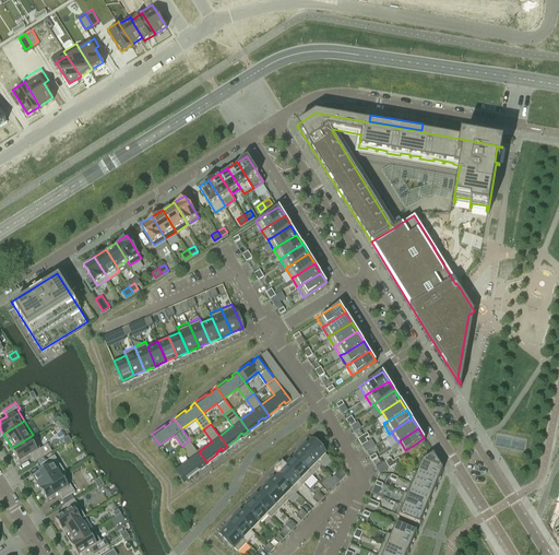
[(495,443),(524,448),(526,435),(496,428),(494,440),(492,443),(495,443)]
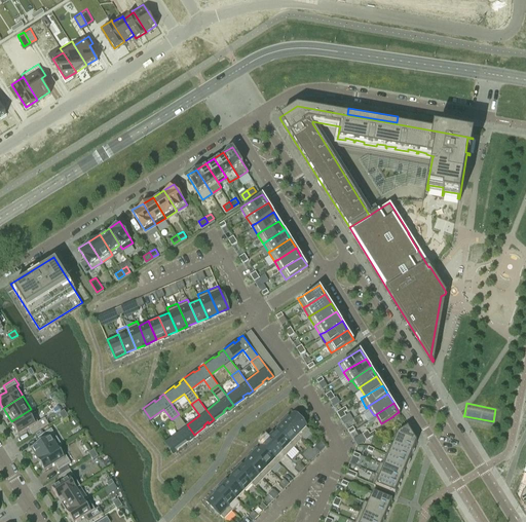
[(347,407),(345,404),(336,409),(338,413),(343,409),(347,407)]
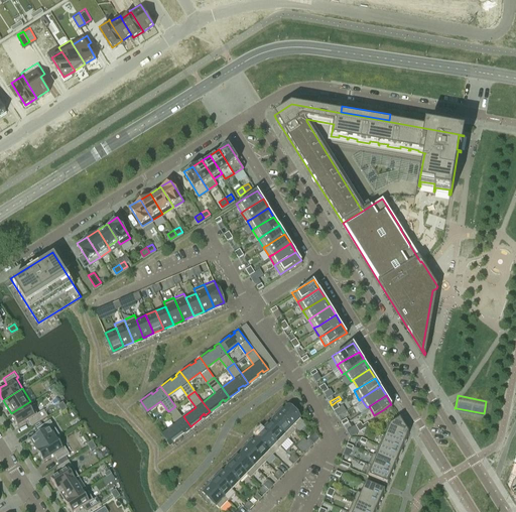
[(31,423),(47,413),(43,407),(36,411),(30,401),(11,413),(17,424),(27,417),(31,423)]
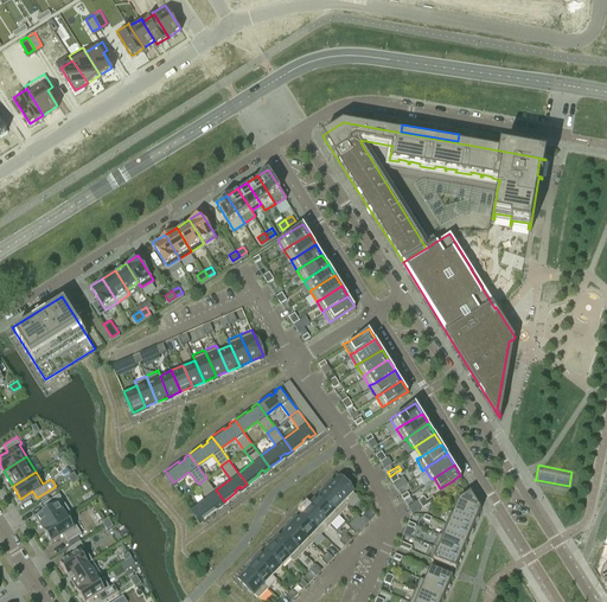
[(337,473),(327,482),(347,503),(357,493),(337,473)]
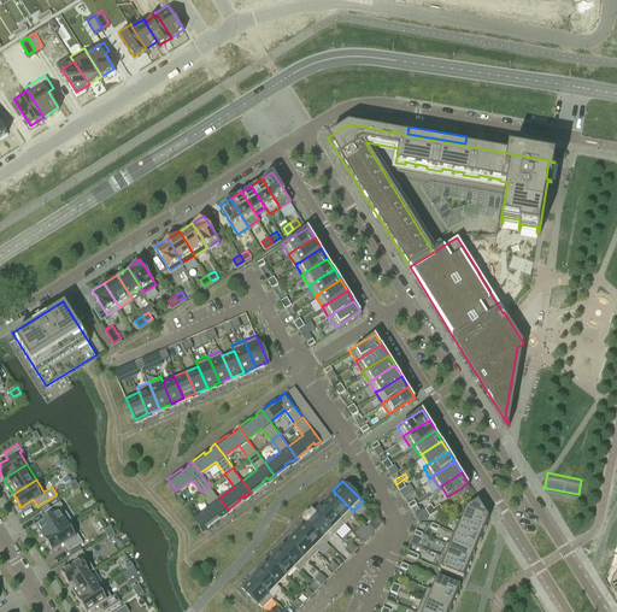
[(228,510),(219,498),(210,486),(201,492),(211,504),(195,516),(204,528),(217,517),(216,516),(221,511),(222,513),(228,510)]
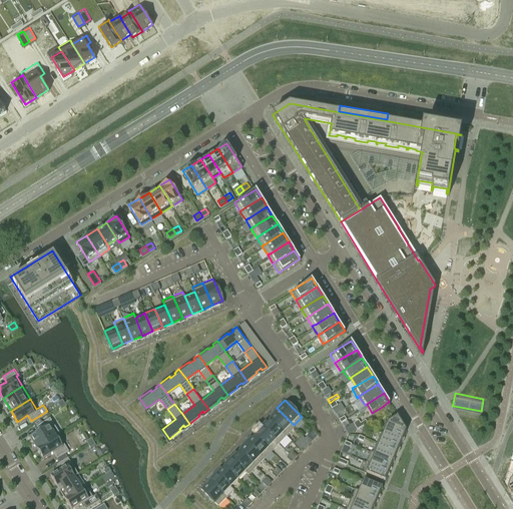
[(294,425),(277,408),(269,416),(287,433),(294,425)]
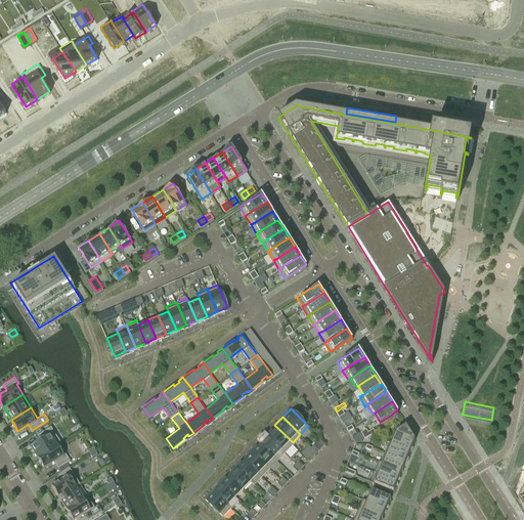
[(415,437),(405,423),(396,429),(391,439),(391,440),(410,448),(415,437)]
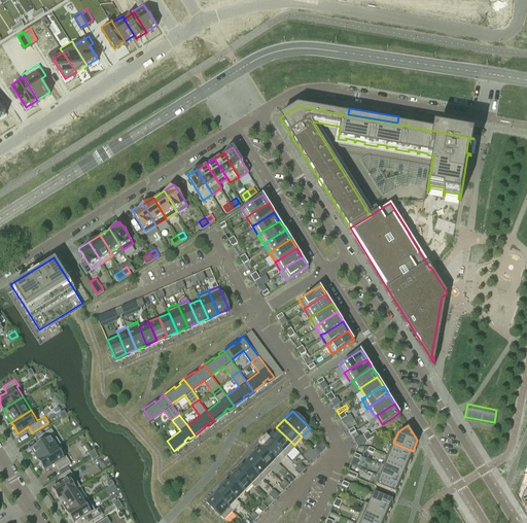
[(37,458),(60,444),(61,445),(62,444),(51,426),(37,434),(41,441),(31,448),(37,458)]
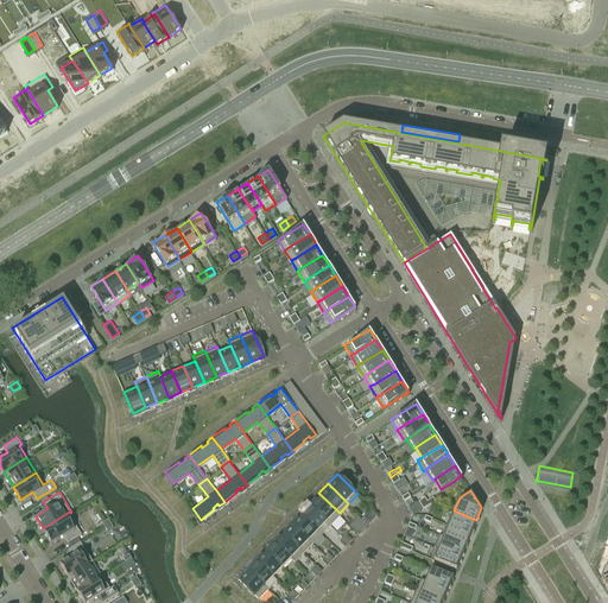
[(340,513),(318,493),(310,502),(330,522),(340,513)]
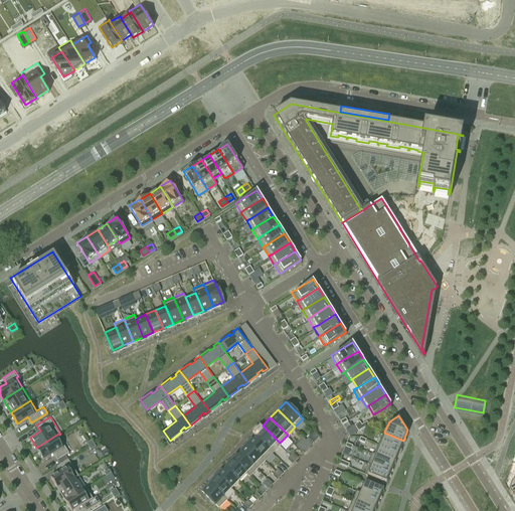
[(280,443),(263,426),(254,434),(273,450),(280,443)]
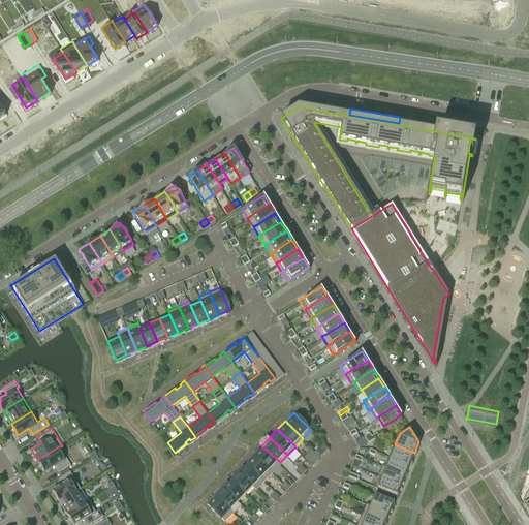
[(410,463),(414,453),(395,444),(395,443),(393,443),(389,454),(410,463)]
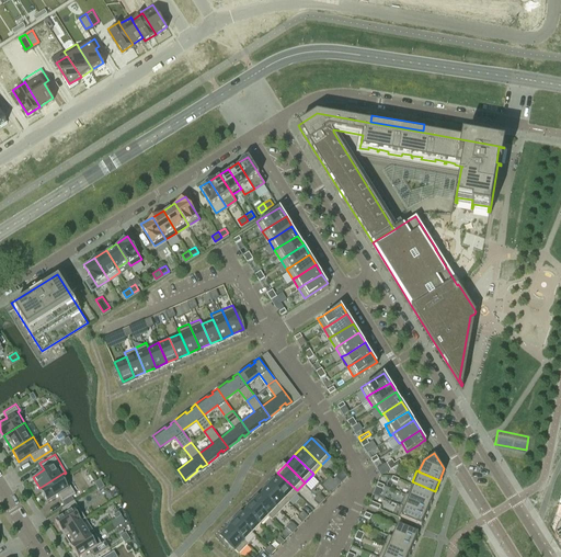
[(75,491),(65,474),(64,473),(39,488),(47,500),(58,492),(63,499),(75,491)]
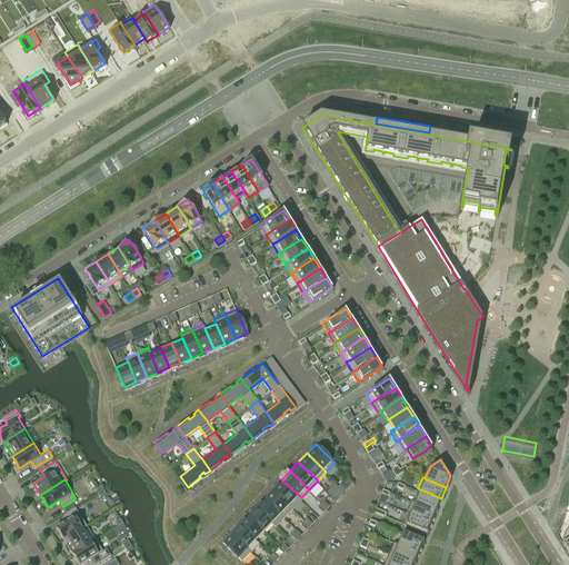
[(301,497),(281,479),(273,487),(292,506),(301,497)]
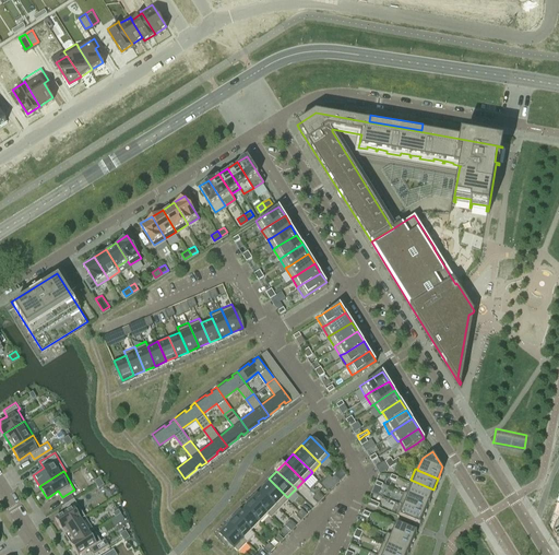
[(287,497),(269,479),(260,487),(280,506),(287,497)]
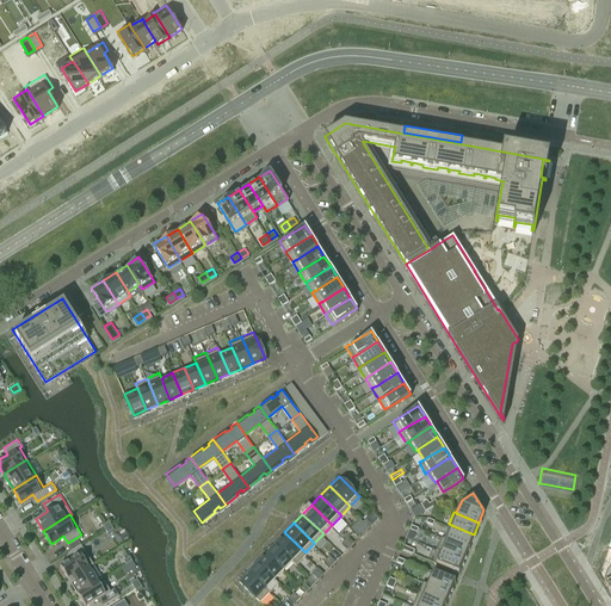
[(468,546),(474,535),(449,524),(444,535),(444,536),(468,546)]
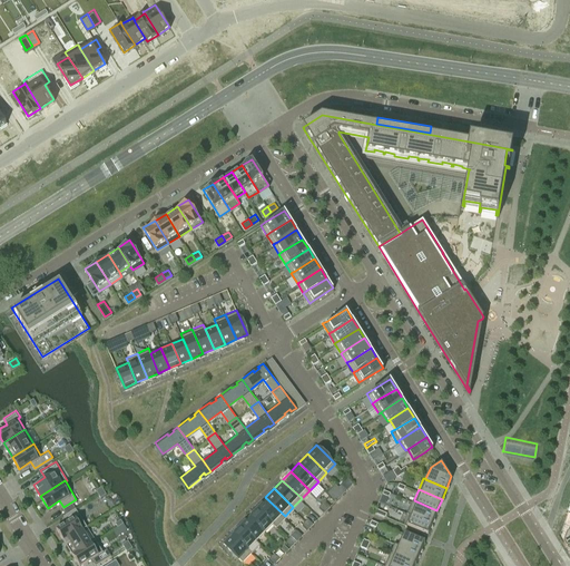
[(285,516),(265,497),(257,506),(273,520),(272,521),(276,525),(285,516)]
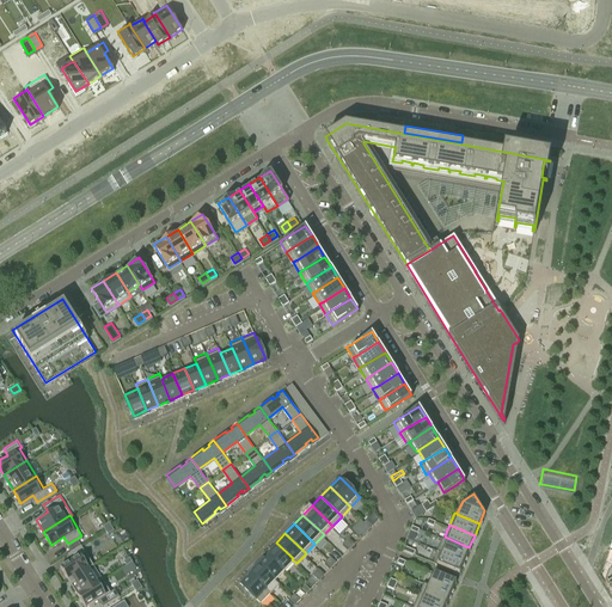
[(464,559),(469,547),(445,537),(445,535),(442,534),(436,547),(439,549),(464,559)]
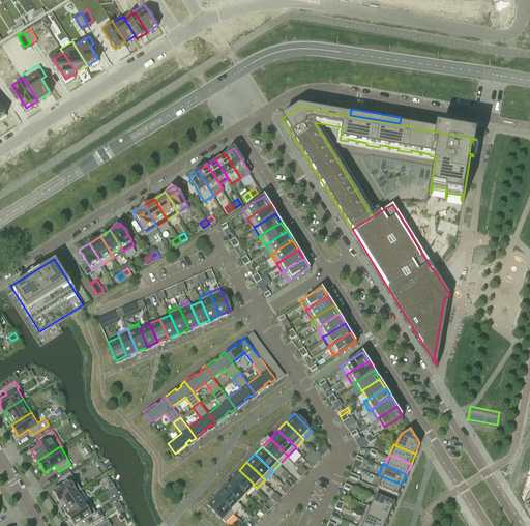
[(60,485),(52,490),(59,500),(77,490),(81,487),(69,470),(59,477),(62,483),(62,484),(60,485)]
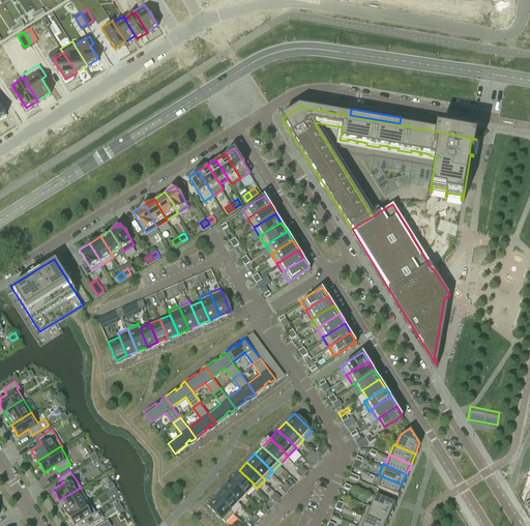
[(254,484),(239,470),(231,478),(245,492),(253,485),(254,484)]
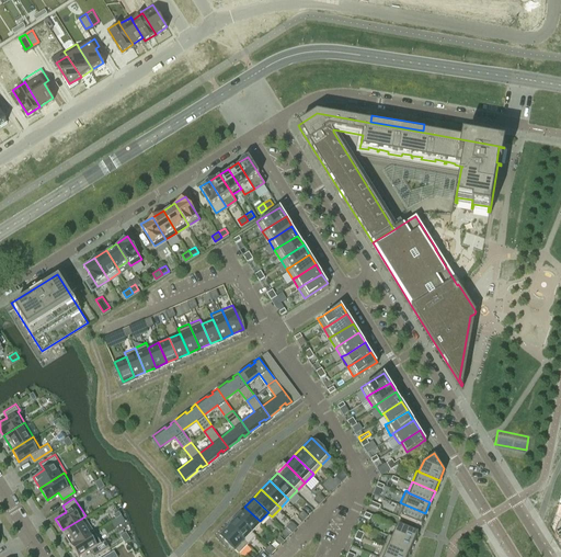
[(421,524),(425,513),(402,503),(398,514),(421,524)]
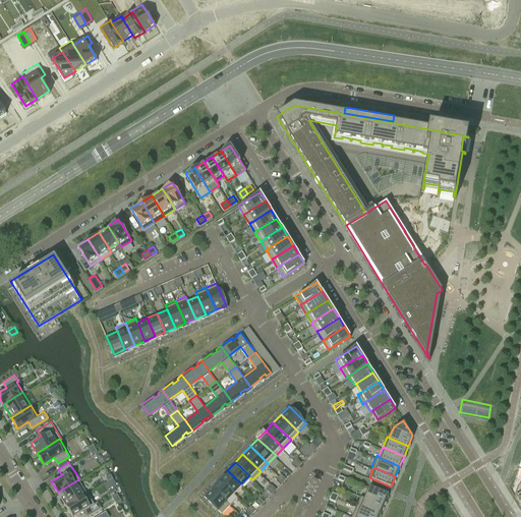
[(241,483),(227,470),(220,477),(234,492),(241,483)]
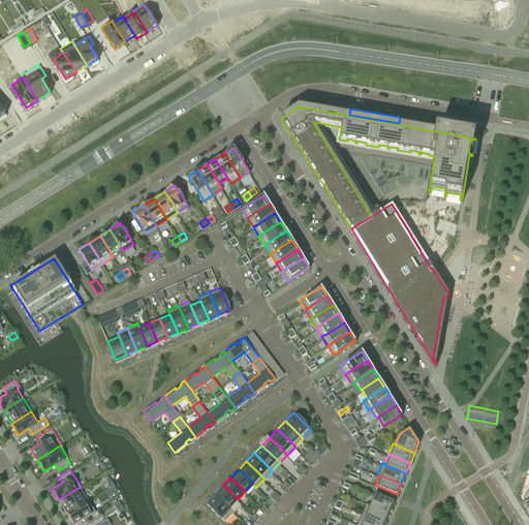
[(238,499),(223,485),(215,493),(229,507),(229,506),(238,499)]
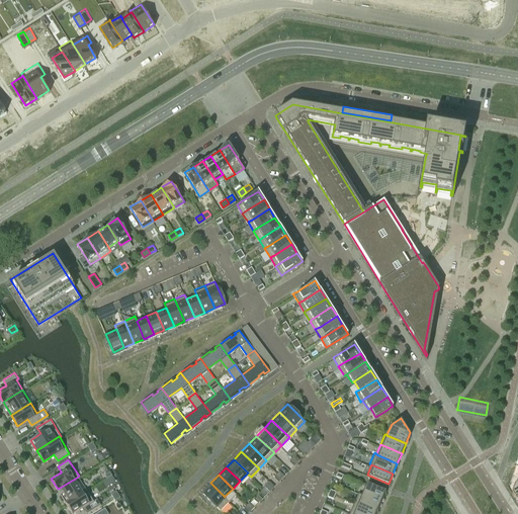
[(58,489),(60,493),(61,495),(66,502),(83,491),(87,489),(79,476),(75,479),(58,489)]
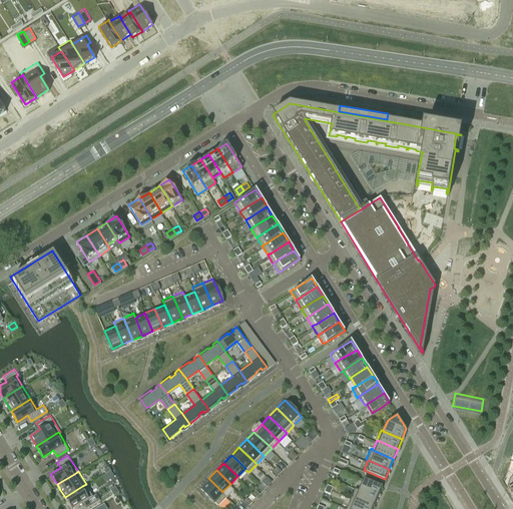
[(222,492),(208,478),(200,486),(218,503),(226,495),(222,491),(222,492)]
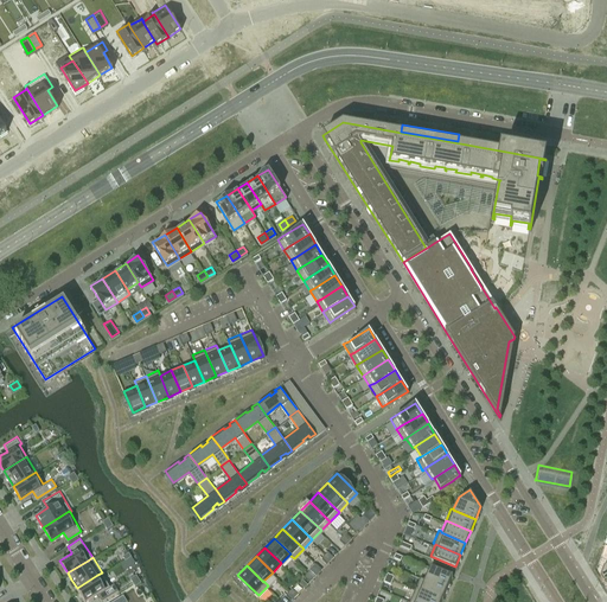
[(447,587),(452,574),(429,565),(425,576),(425,577),(447,587)]
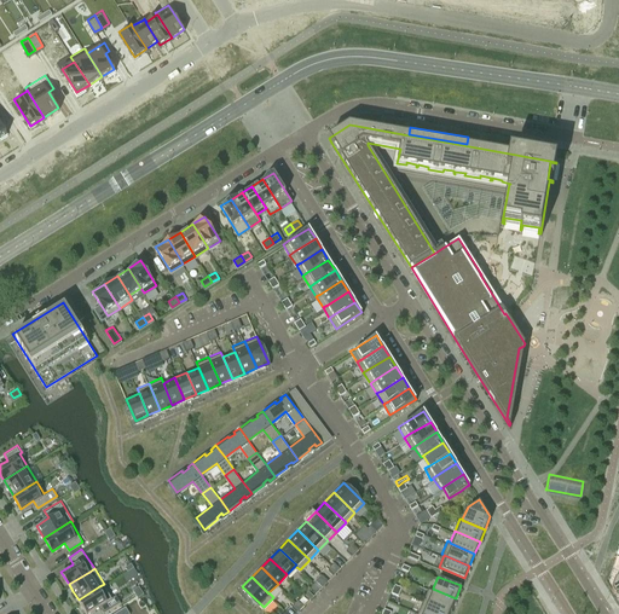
[(99,586),(79,600),(86,612),(96,606),(98,604),(99,604),(103,612),(120,601),(116,592),(111,596),(104,584),(99,586)]
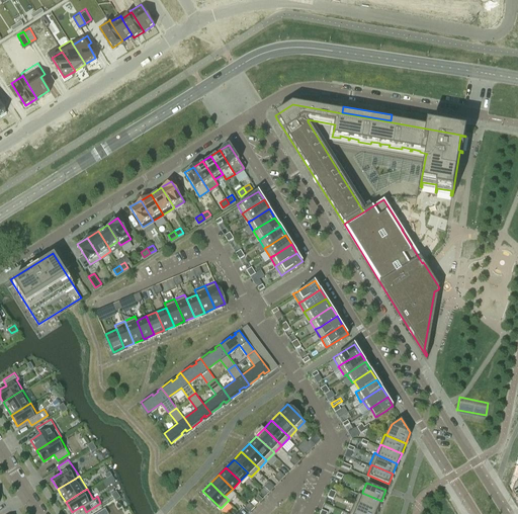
[(377,511),(381,501),(362,493),(362,492),(358,491),(353,501),(377,511)]
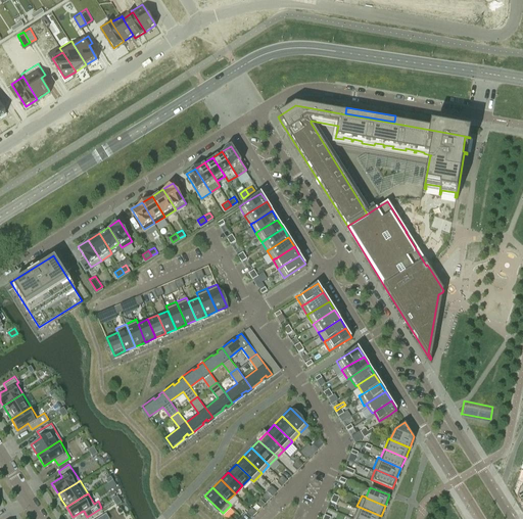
[(360,518),(379,518),(381,516),(357,506),(352,516),(360,518)]
